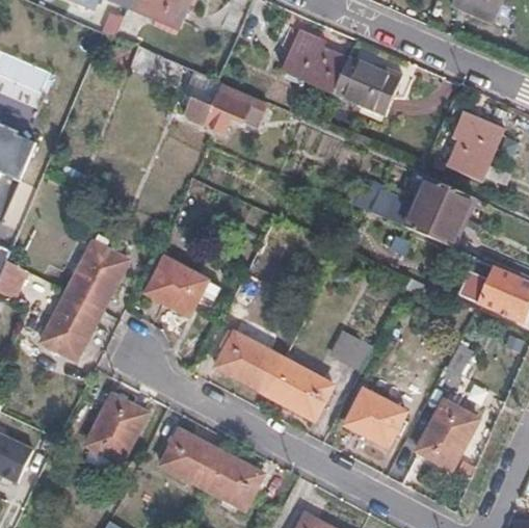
[(126,0),(126,1),(179,24),(188,0),(126,0)]
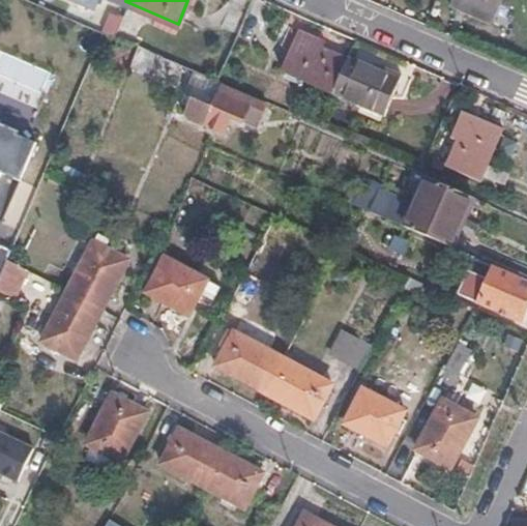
[(448,0),(448,1),(488,20),(495,0),(448,0)]
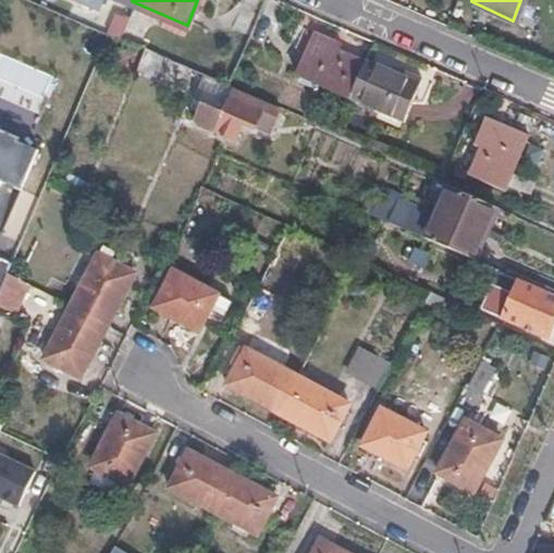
[(294,72),(348,95),(362,60),(339,49),(341,44),(311,32),(294,72)]
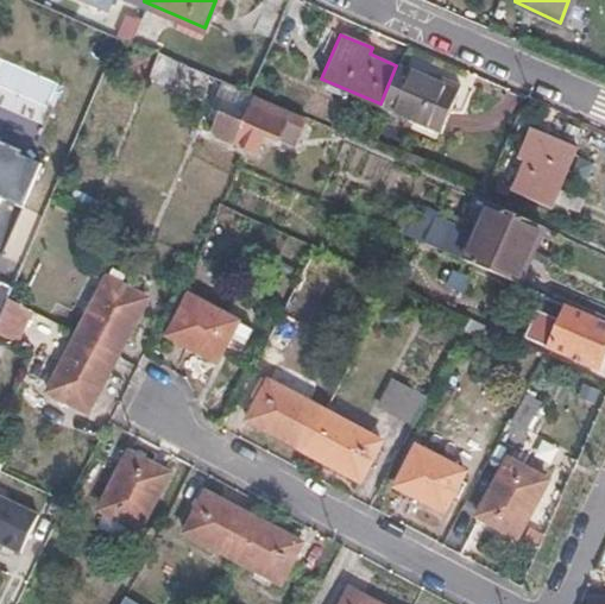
[(424,77),(396,65),(380,104),(440,130),(459,85),(427,71),(424,77)]
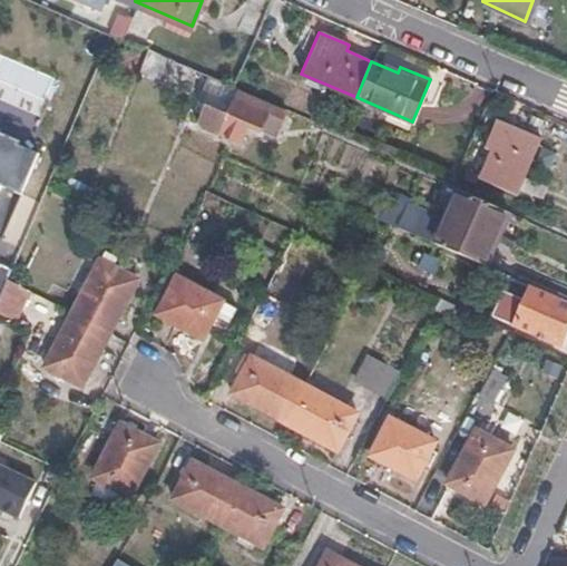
[(277,125),(285,109),(237,88),(218,132),(244,143),(252,125),(263,129),(266,120),(277,125)]
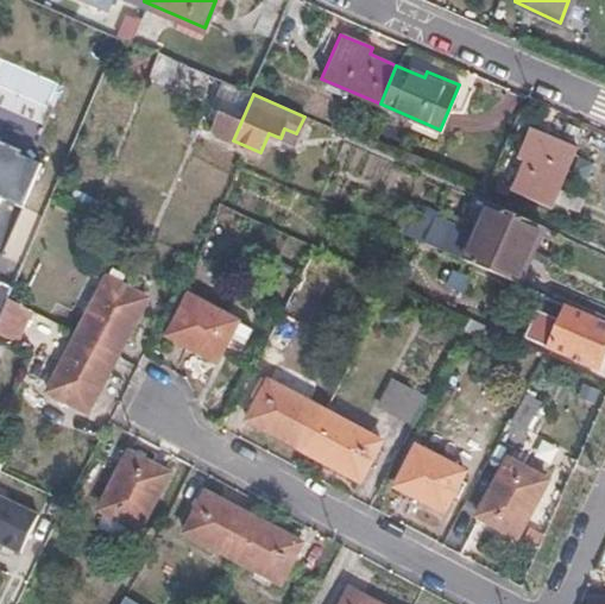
[(574,145),(529,126),(515,158),(521,161),(509,189),(548,207),(574,145)]
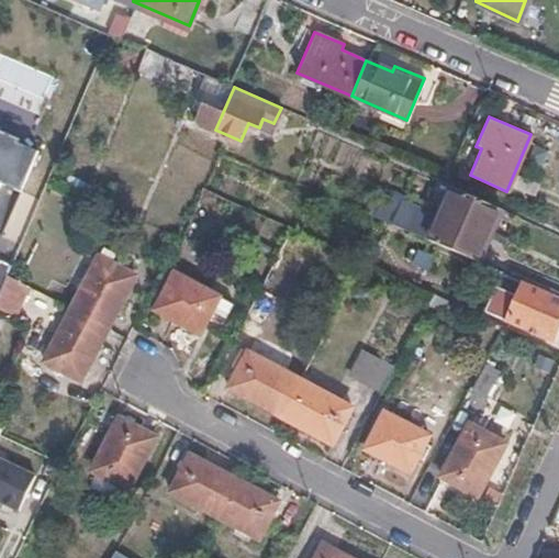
[(0,179),(30,191),(47,141),(0,122),(0,179)]
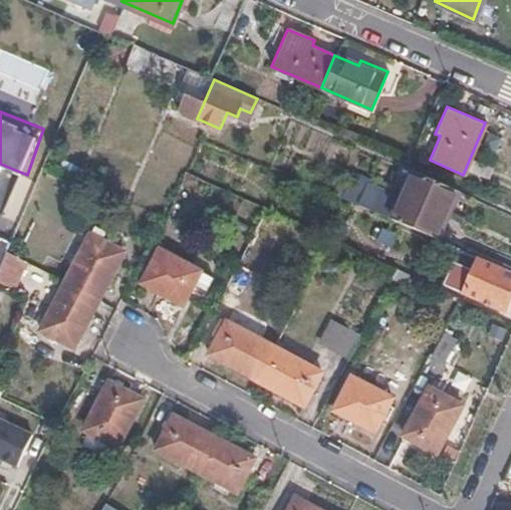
[(439,236),(458,191),(409,170),(399,194),(369,180),(360,202),(439,236)]
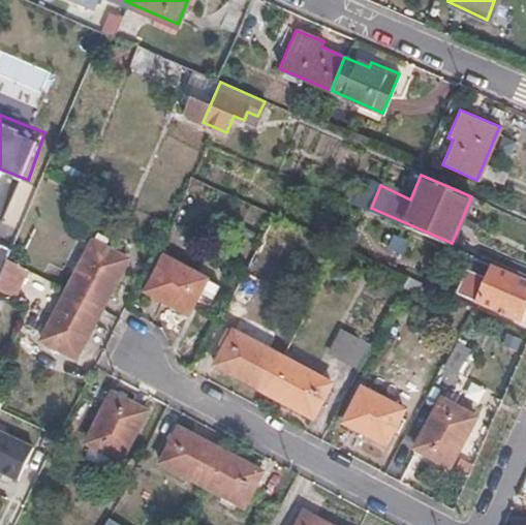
[(0,284),(19,294),(31,265),(9,255),(13,246),(0,240),(0,284)]
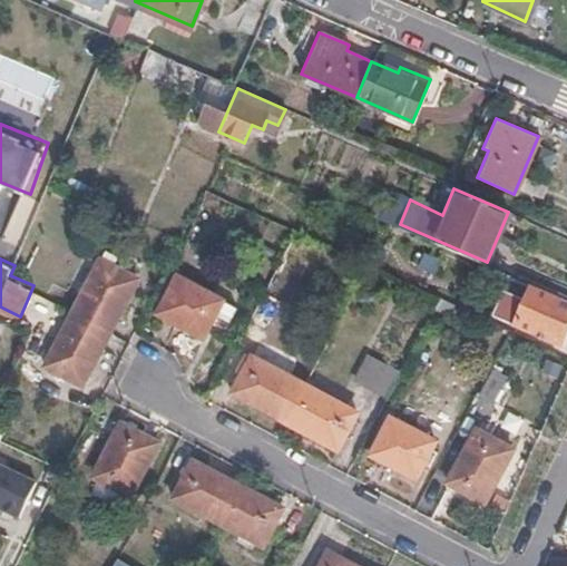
[(70,311),(107,330),(134,277),(98,260),(70,311)]
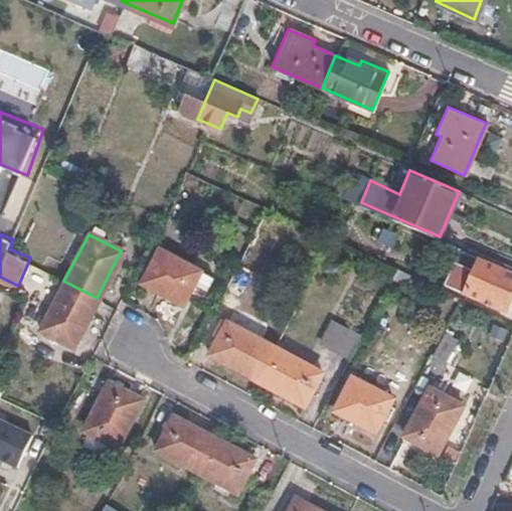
[(200,269),(158,246),(140,280),(193,308),(199,294),(189,289),(200,269)]
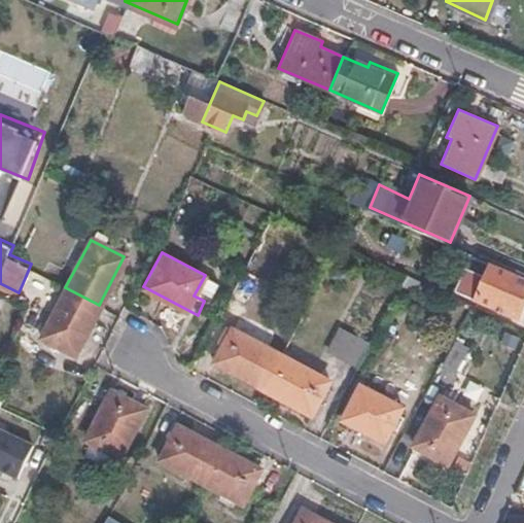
[(523,276),(490,262),(475,295),(517,314),(523,298),(523,276)]
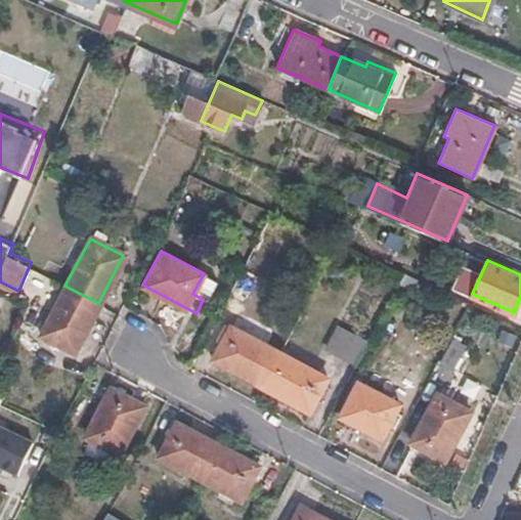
[(98,303),(64,286),(40,333),(73,350),(98,303)]
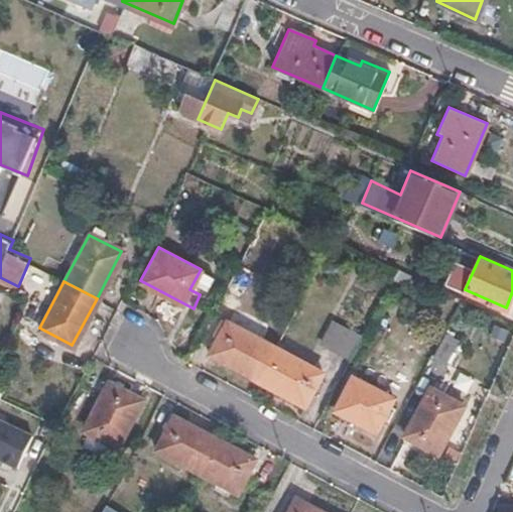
[(335,347),(349,354),(363,328),(348,318),(335,347)]
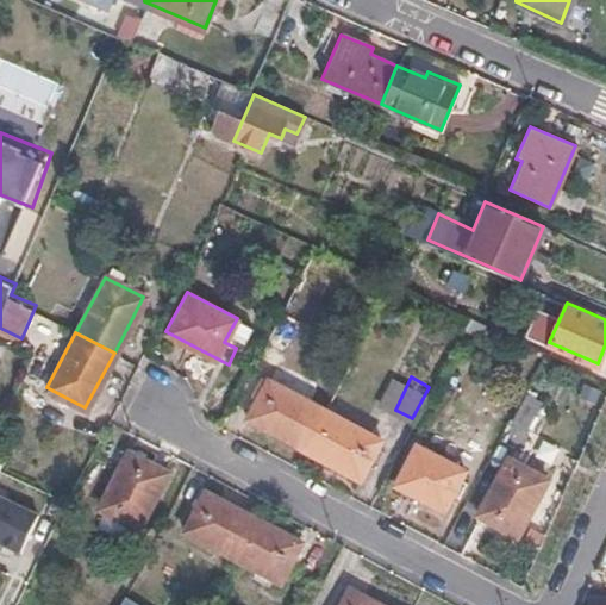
[(267,379),(247,418),(303,448),(324,407),(267,379)]
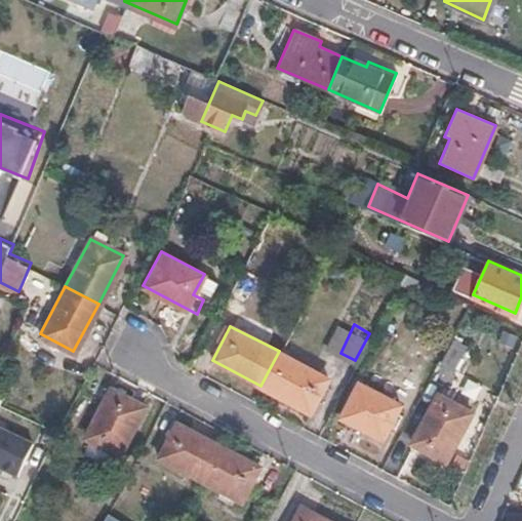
[(464,343),(451,336),(439,359),(451,366),(464,343)]
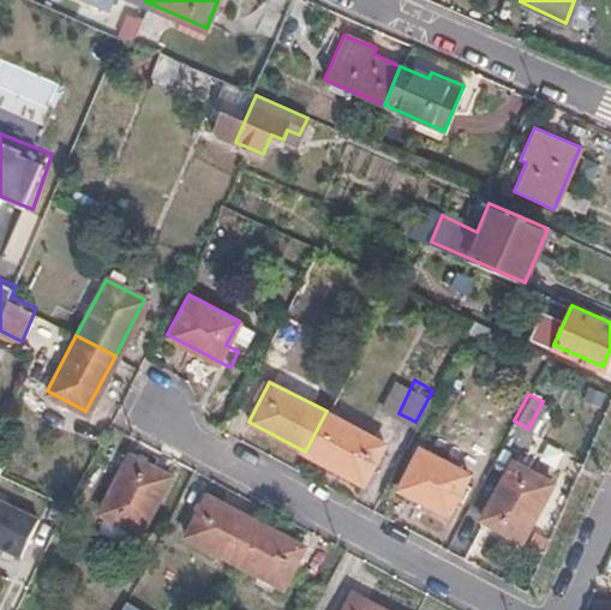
[(363,482),(383,441),(327,411),(305,452),(363,482)]
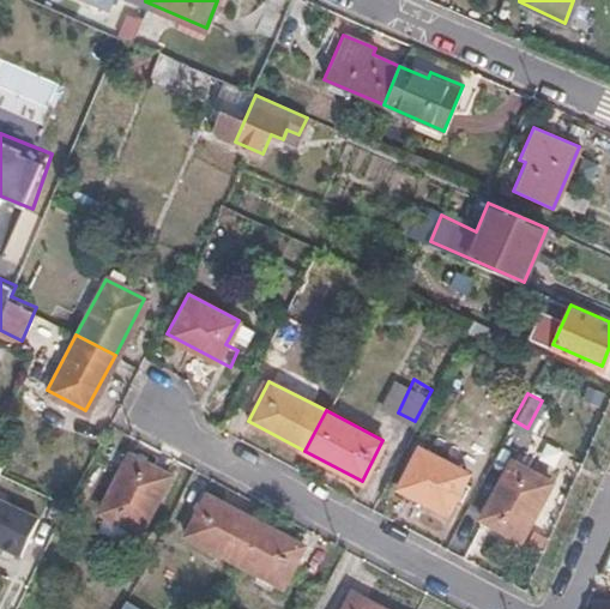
[(398,487),(446,511),(467,472),(418,447),(398,487)]
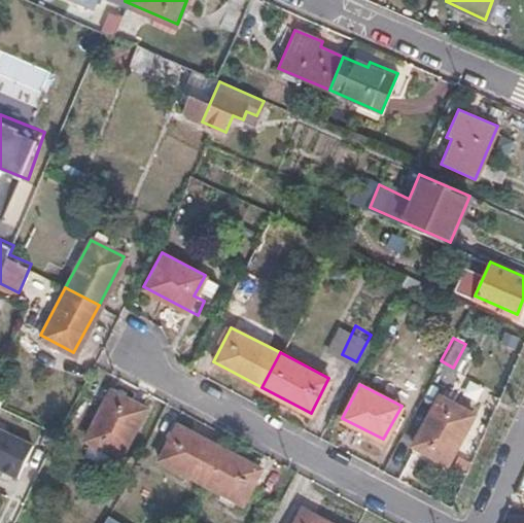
[(144,408),(111,389),(84,439),(118,457),(144,408)]
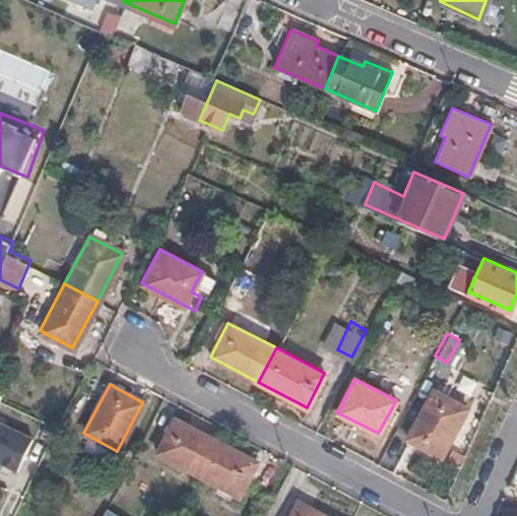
[(468,404),(434,387),(408,437),(442,455),(468,404)]
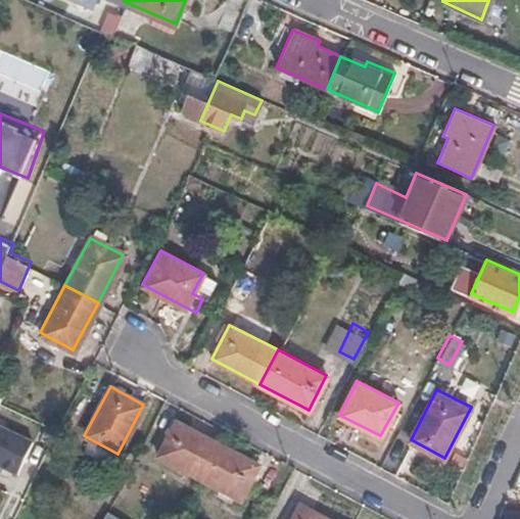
[(157,454),(199,476),(218,441),(176,419),(157,454)]
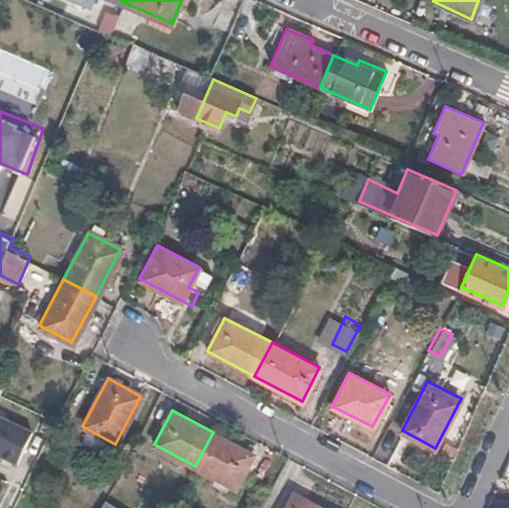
[(31,430),(0,414),(0,453),(16,461),(31,430)]
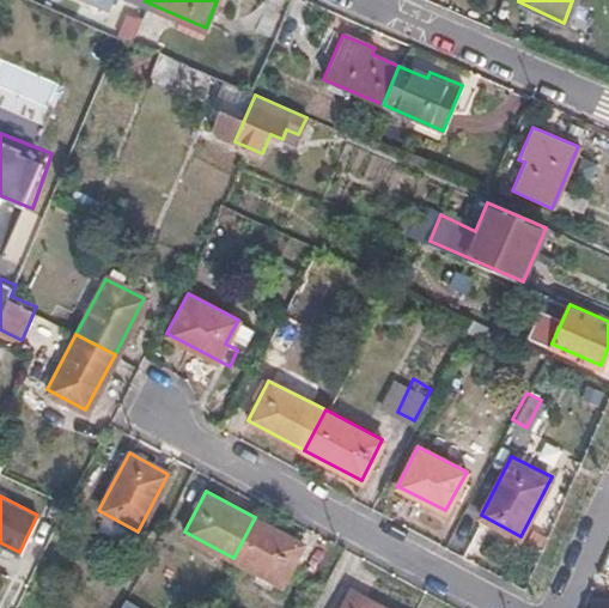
[(281,582),(303,543),(255,517),(233,558),(281,582)]
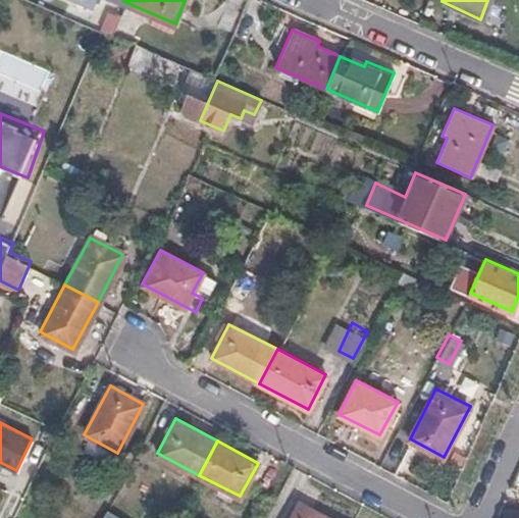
[(289,517),(328,517),(298,502),(289,517)]
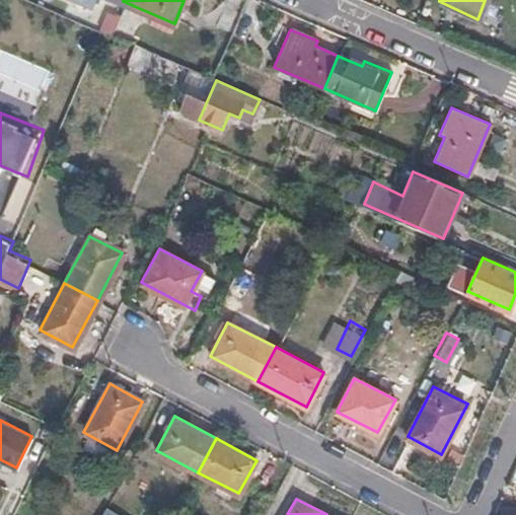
[(515,514),(515,505),(498,505),(497,514),(515,514)]
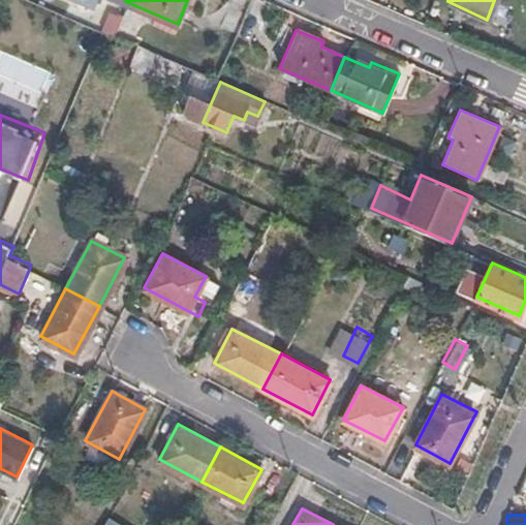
[(123,524),(109,516),(102,524),(123,524)]
